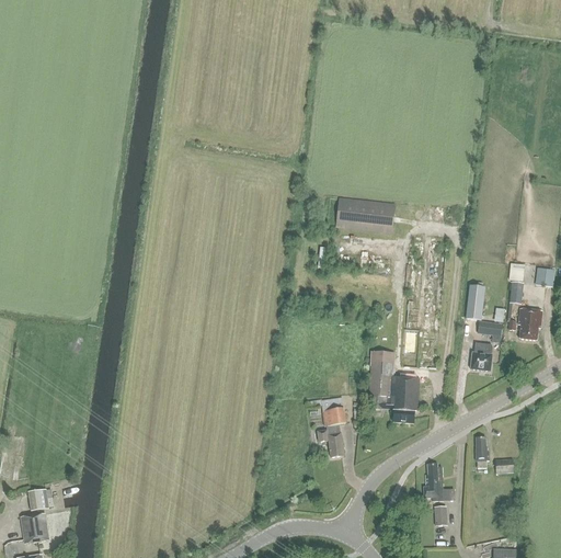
[(335,225),(391,231),(395,203),(339,196),(335,225)]
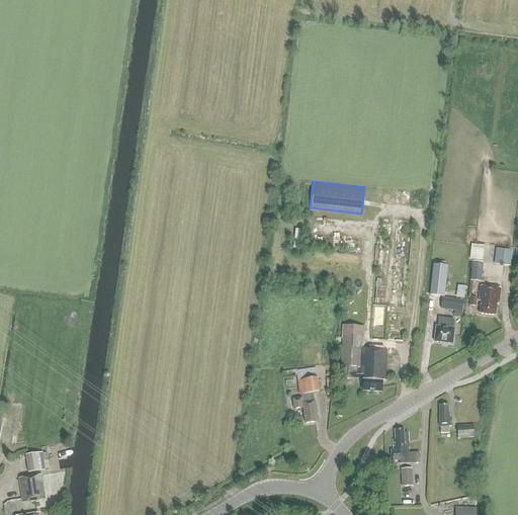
[(387,348),(363,346),(364,327),(373,328),(372,336),(403,339),(413,224),(381,221),(375,302),(347,299),(345,326),(344,326),(341,363),(345,364),(344,375),(352,376),(352,371),(364,372),(363,389),(382,390),(382,377),(385,377),(387,348)]
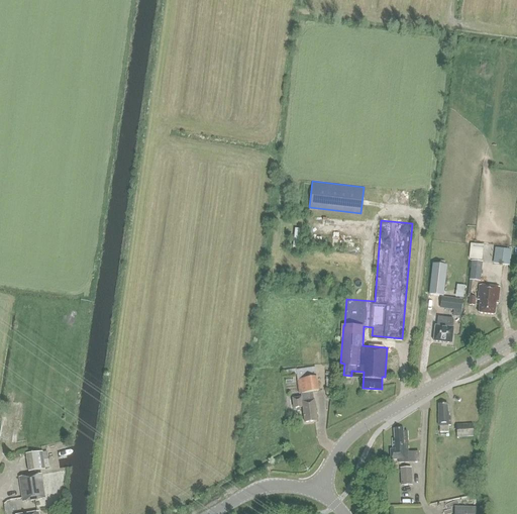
[(469,257),(482,259),(484,242),(471,241),(469,257)]
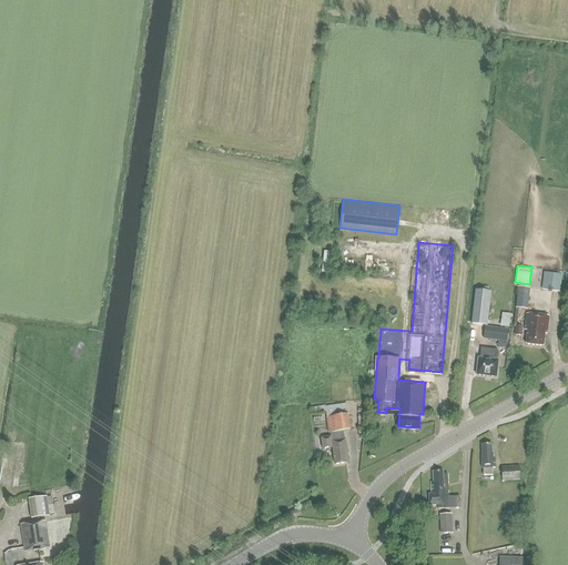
[(561,289),(564,270),(546,268),(543,285),(561,289)]
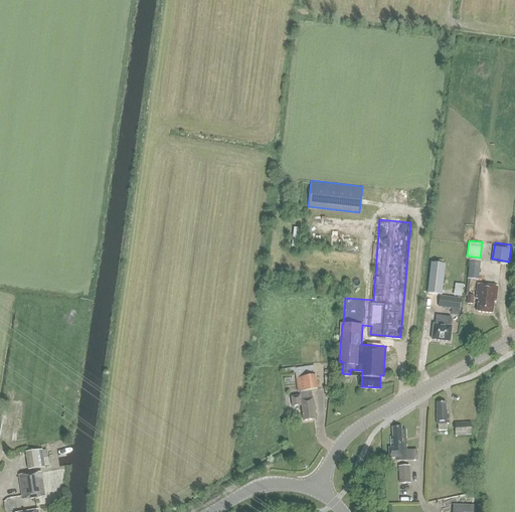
[(468,277),(479,278),(480,267),(479,267),(480,259),(470,258),(470,259),(467,259),(466,265),(469,265),(468,277)]
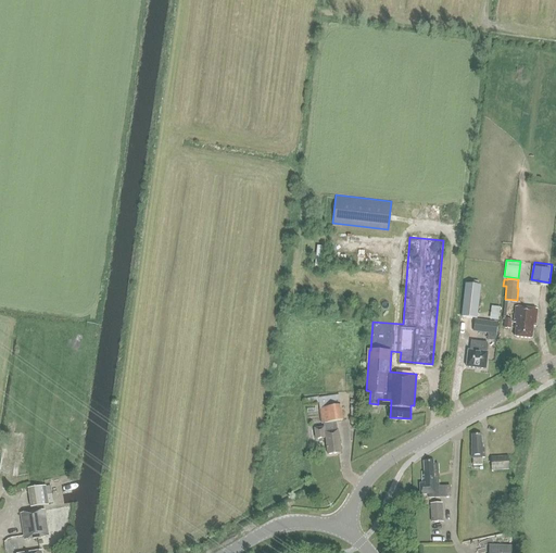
[(462,314),(477,315),(480,283),(465,281),(462,314)]
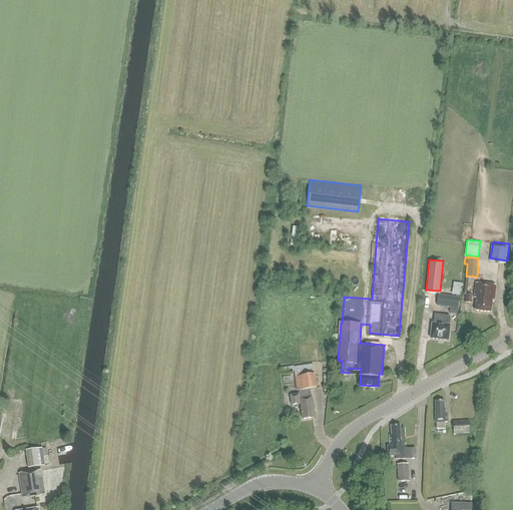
[(461,292),(463,280),(455,279),(453,291),(461,292)]
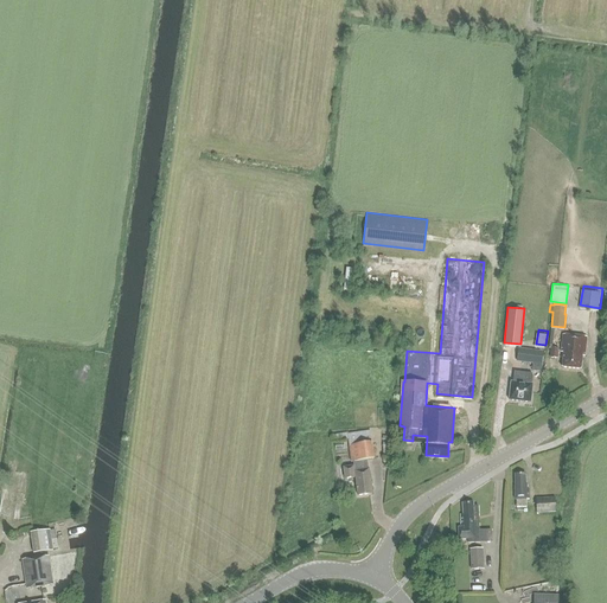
[(581,366),(582,353),(585,353),(587,334),(563,332),(561,350),(563,350),(562,365),(581,366)]
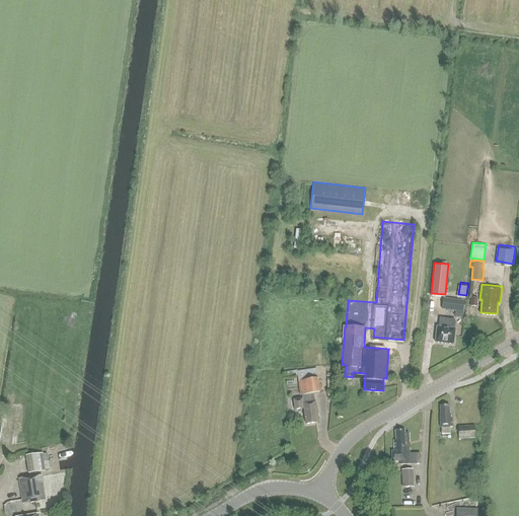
[(464,298),(444,295),(442,307),(463,309),(464,298)]
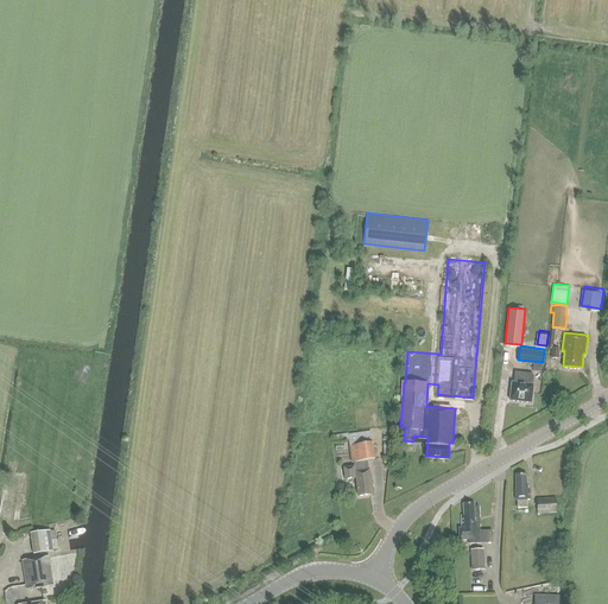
[(533,382),(532,382),(533,372),(515,369),(514,381),(512,380),(511,398),(531,400),(533,382)]
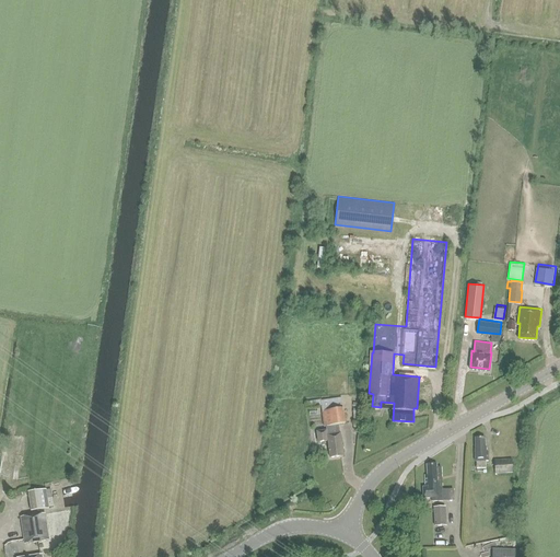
[(318,440),(328,439),(330,455),(343,453),(340,430),(339,422),(345,421),(341,395),(321,398),(321,397),(306,399),(307,406),(322,404),(325,425),(326,424),(327,428),(317,429),(318,440)]
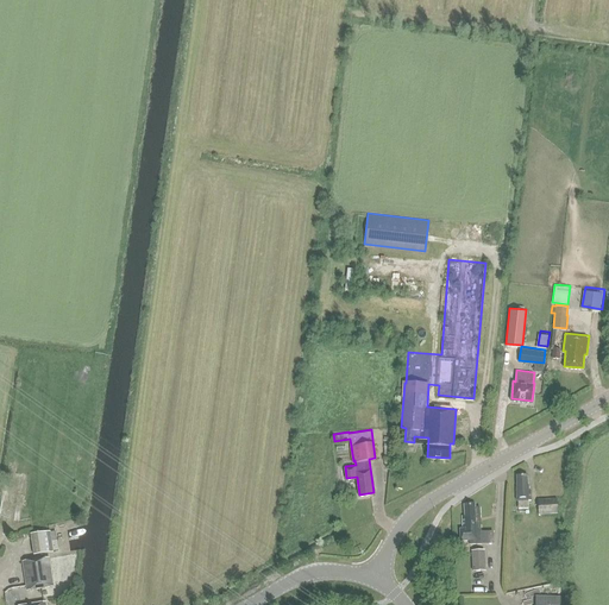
[(528,505),(528,498),(531,498),(531,489),(529,489),(528,483),(527,483),(527,473),(516,473),(518,486),(516,486),(516,498),(518,498),(519,506),(528,505)]
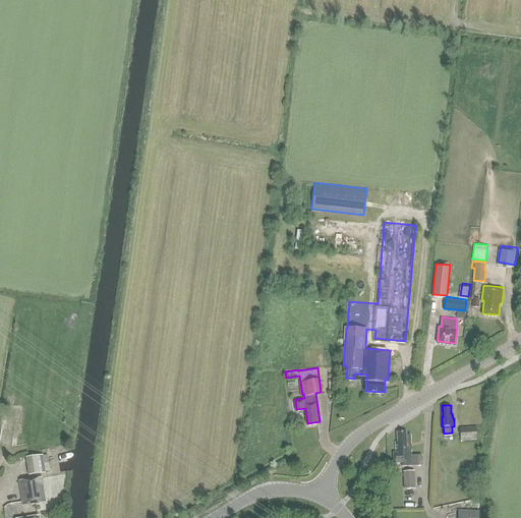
[(477,438),(476,425),(461,426),(461,439),(477,438)]
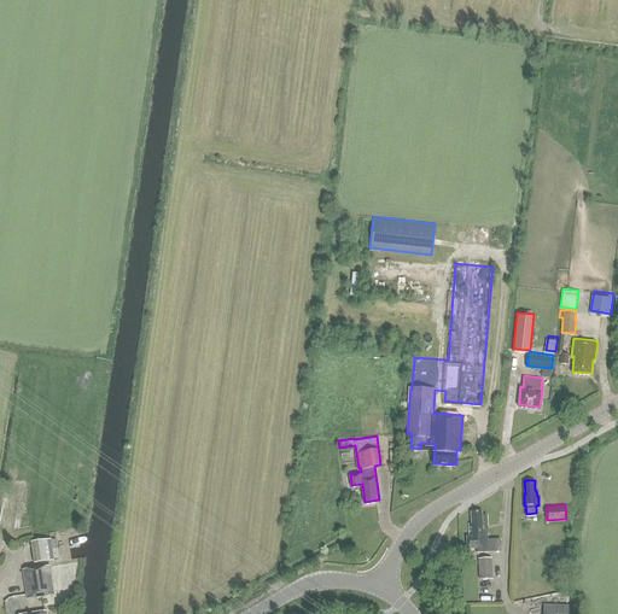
[(476,547),(476,550),(489,550),(487,513),(482,513),(482,509),(471,509),(471,521),(468,521),(470,534),(466,534),(467,547),(476,547)]
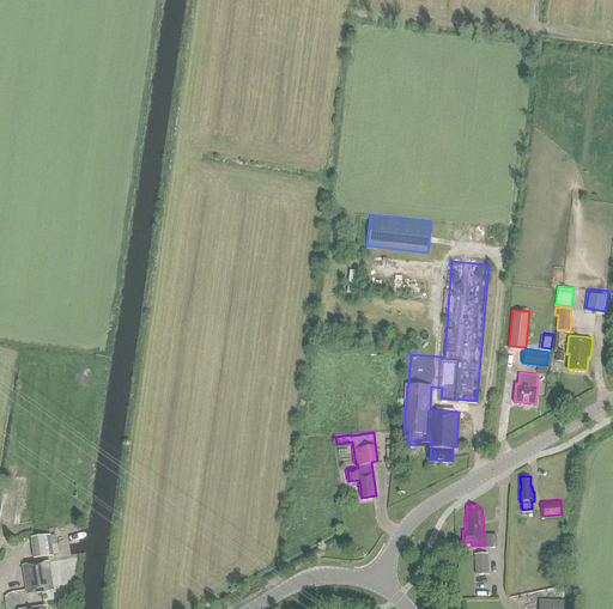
[(53,554),(50,533),(31,535),(34,556),(53,554)]
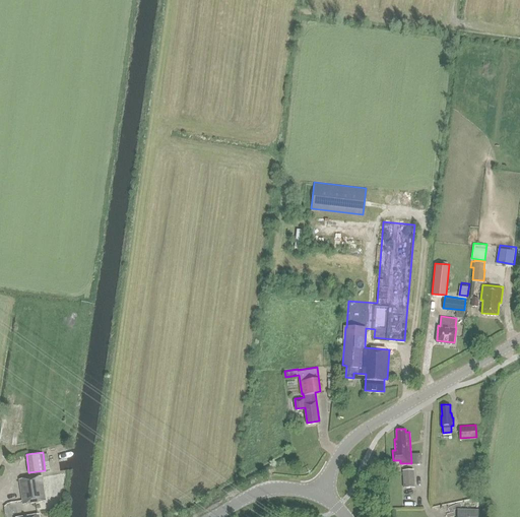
[(413,468),(403,468),(404,486),(414,486),(413,468)]
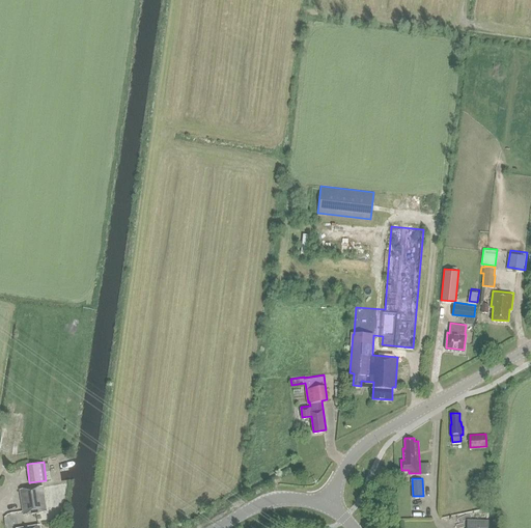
[(23,513),(46,509),(42,484),(19,489),(23,513)]
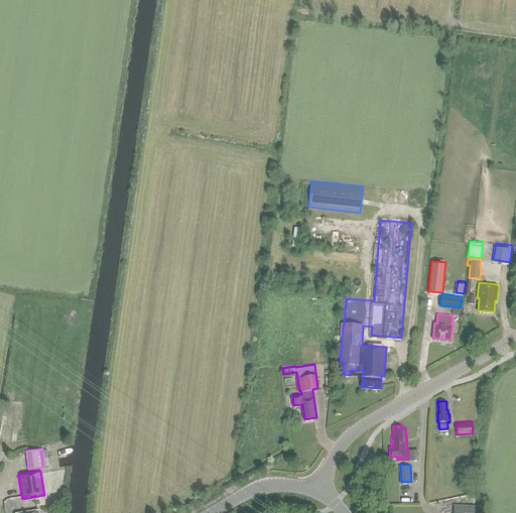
[(453,512),(478,512),(478,504),(454,503),(453,512)]
